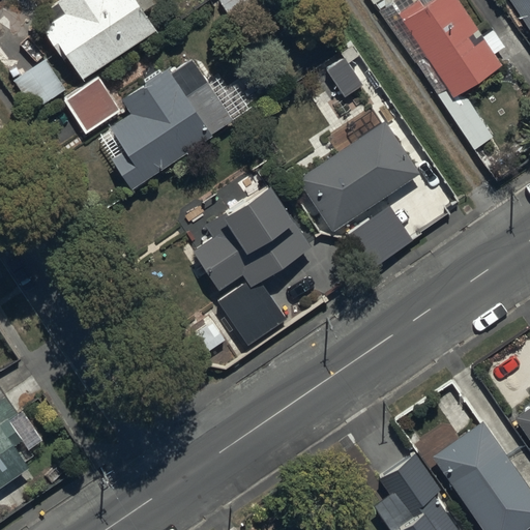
[(134,0),(53,0),(59,8),(46,18),(80,68),(149,23),(134,0)]
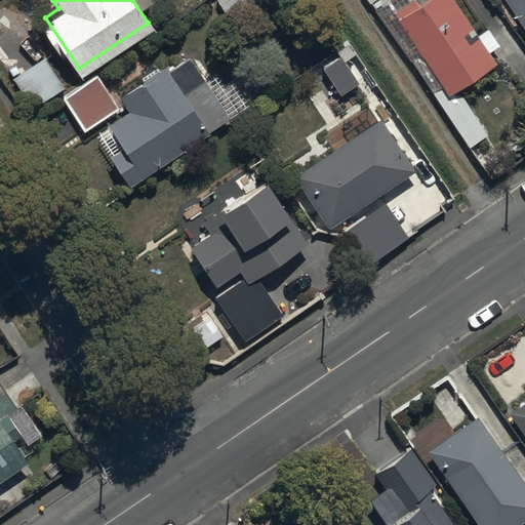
[(252,7),(247,0),(217,0),(232,21),(252,7)]
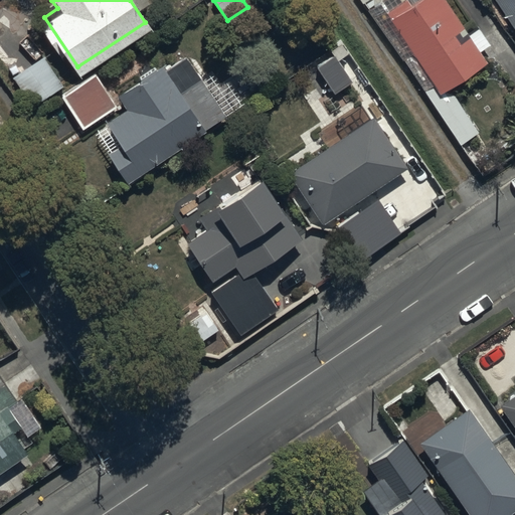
[(414,0),(389,16),(440,94),(486,63),(445,0),(414,0)]
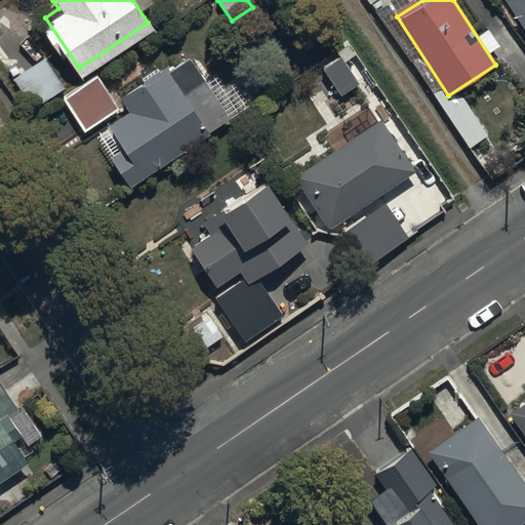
[(524,0),(506,0),(524,29),(524,0)]
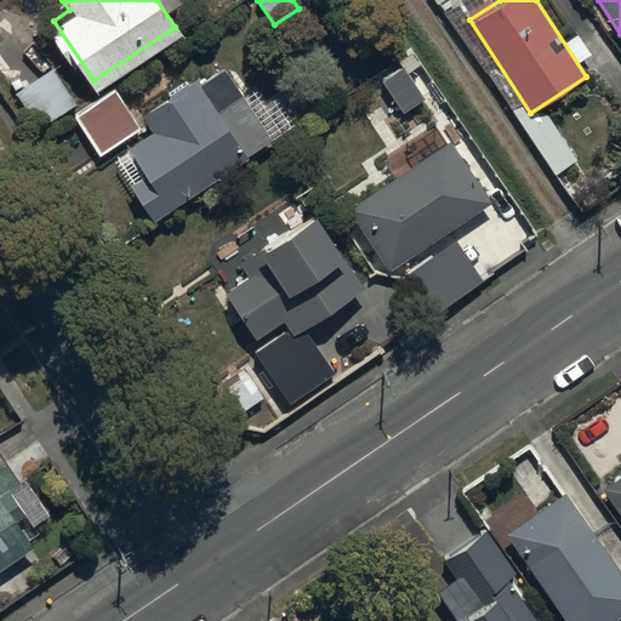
[(53,64),(15,90),(39,126),(78,101),(53,64)]
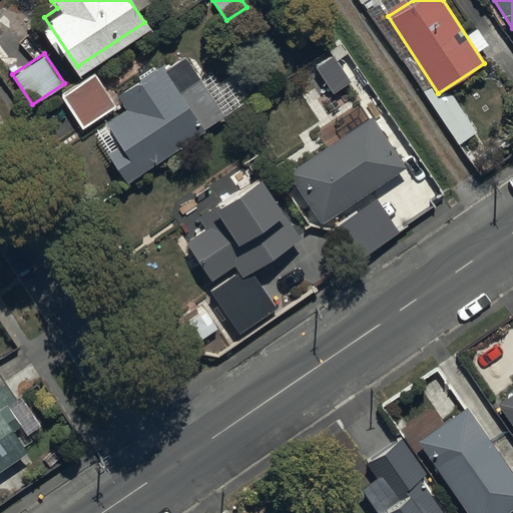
[(350,79),(332,53),(315,65),(318,69),(333,91),(350,79)]
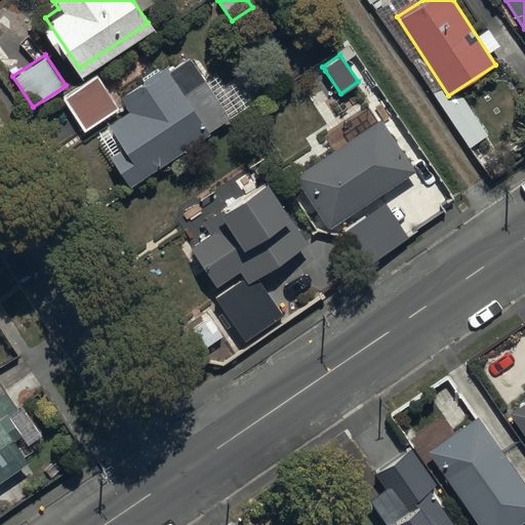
[(194,66),(173,80),(161,63),(117,92),(129,110),(95,133),(129,180),(227,114),(194,66)]
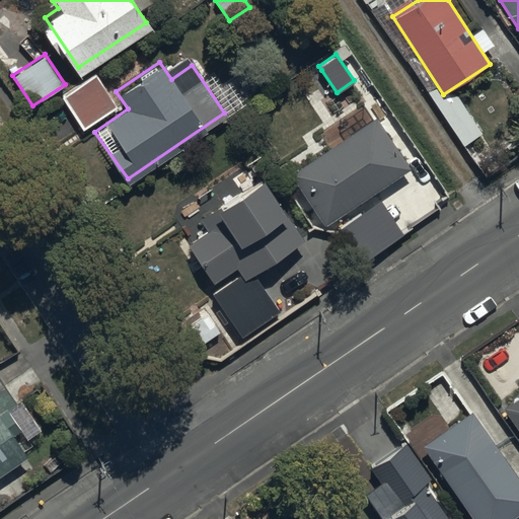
[(117,105),(94,72),(62,94),(83,127),(117,105)]
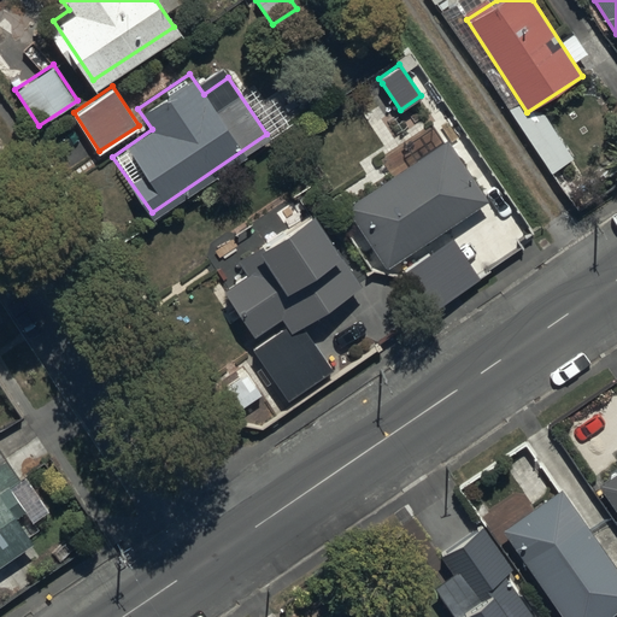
[(442,137),(346,199),(383,257),(480,195),(442,137)]
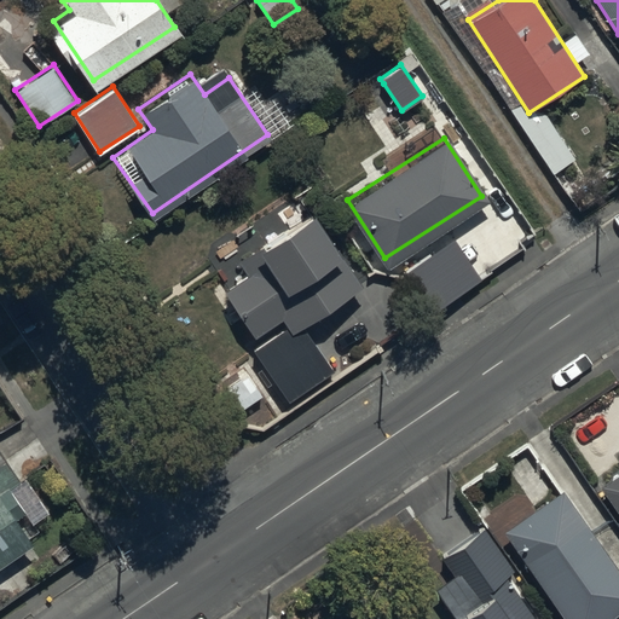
[(249,278),(225,294),(256,340),(284,320),(290,329),(254,353),(289,404),(335,374),(306,329),(365,289),(316,217),(242,267),(249,278)]
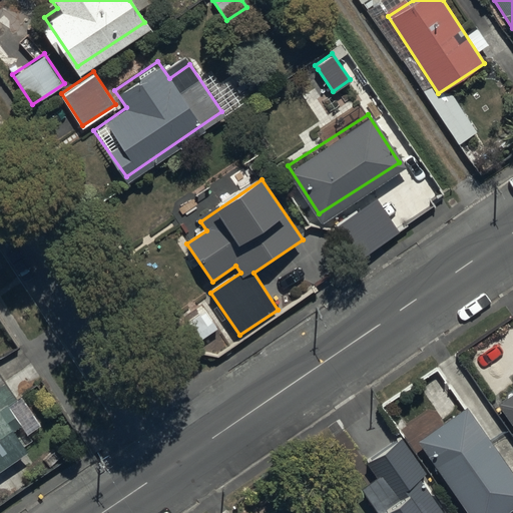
[(512,394),(498,405),(512,425),(512,394)]
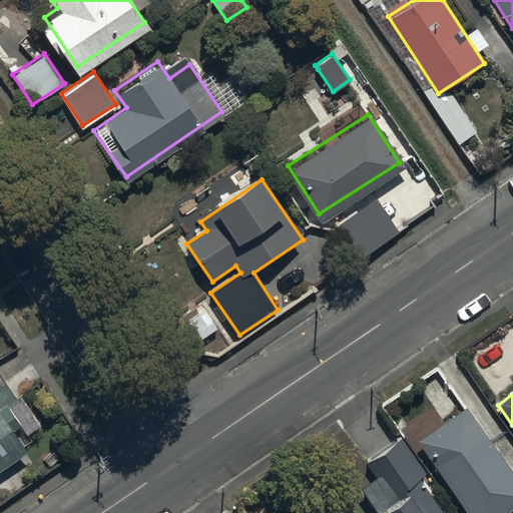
[(512,473),(466,408),(419,441),(471,512),(507,512),(512,509),(512,473)]
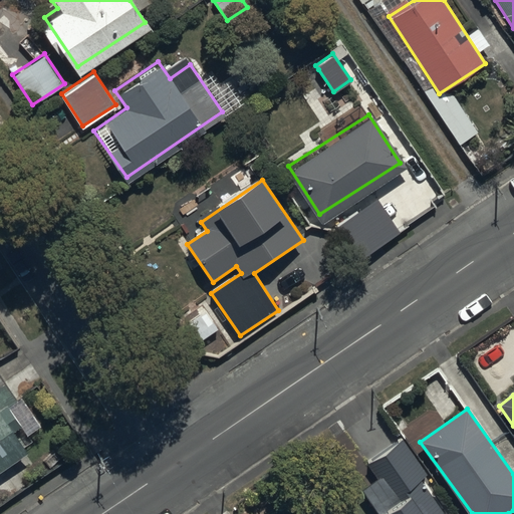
[(0,412),(0,411),(0,478),(31,458),(0,412)]
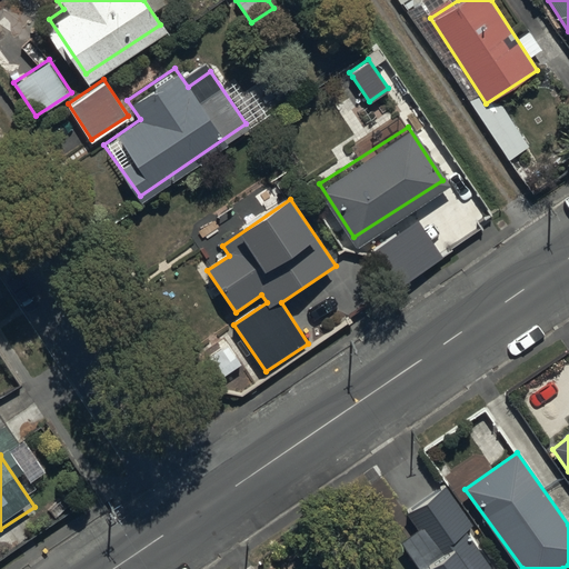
[(406,511),(419,530),(401,543),(419,568),(492,568),(466,531),(475,525),(445,483),(406,511)]
